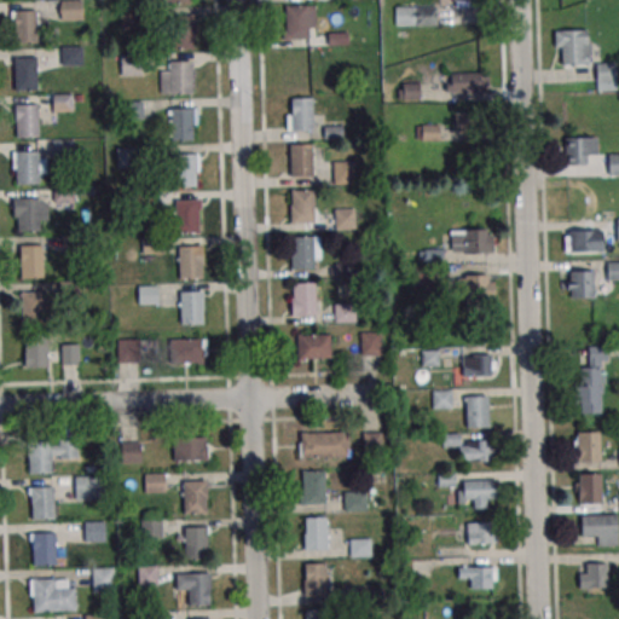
[(59,1),(82,1),(82,19),(61,21),(59,1)]
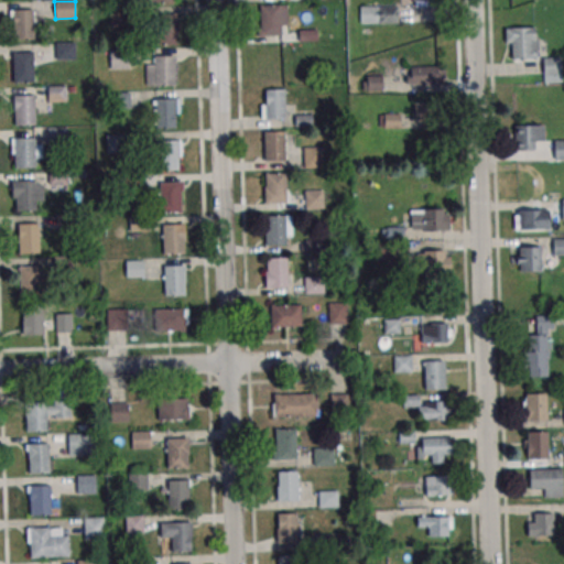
[(398,6),(359,6),(359,23),(398,23),(398,6)]
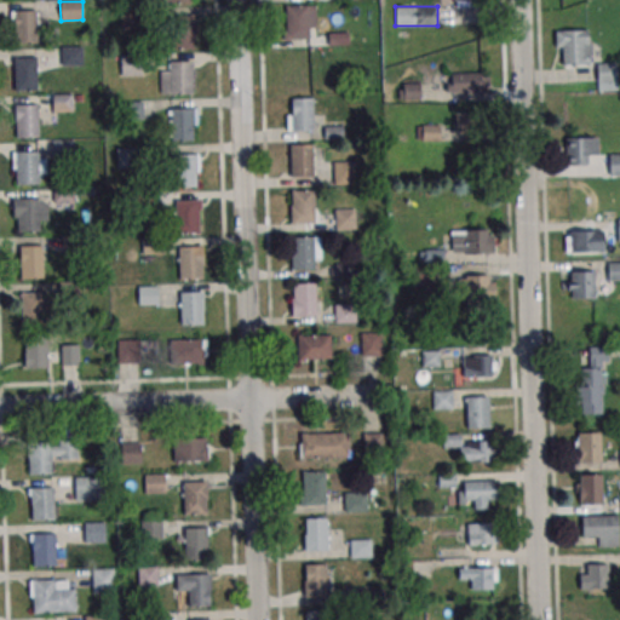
[(286,9),(316,7),(316,29),(309,30),(310,40),(287,41),(286,9)]
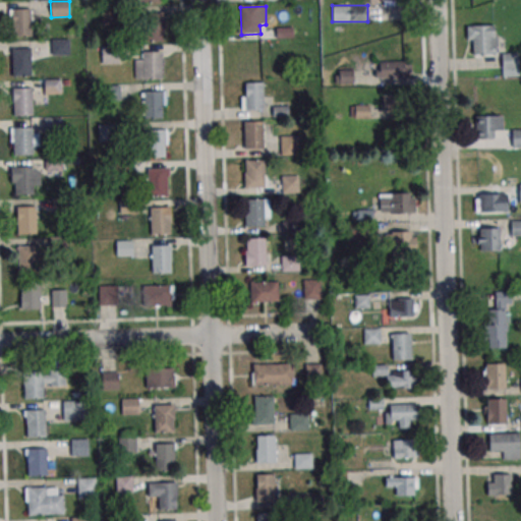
[(102,9),(121,8),(121,24),(103,24),(102,9)]
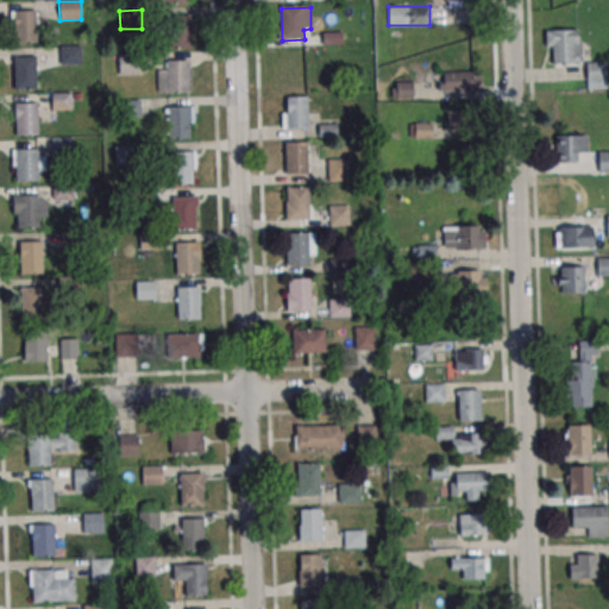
[(13,13),(36,13),(37,44),(14,45),(13,13)]
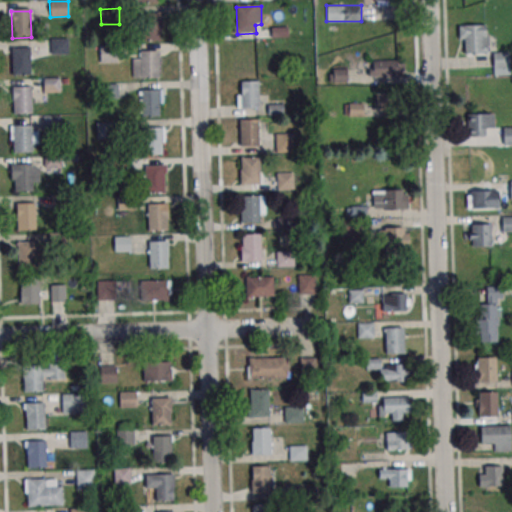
[(140,15),(159,14),(160,41),(141,41),(140,15)]
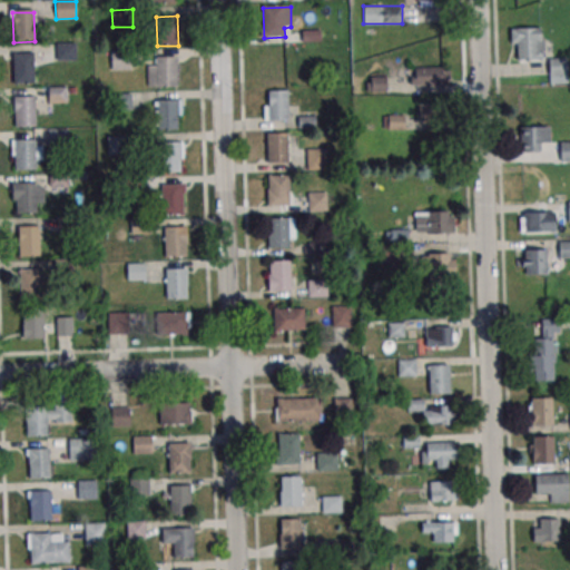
[(512,59),(543,59),(543,28),(512,28),(512,59)]
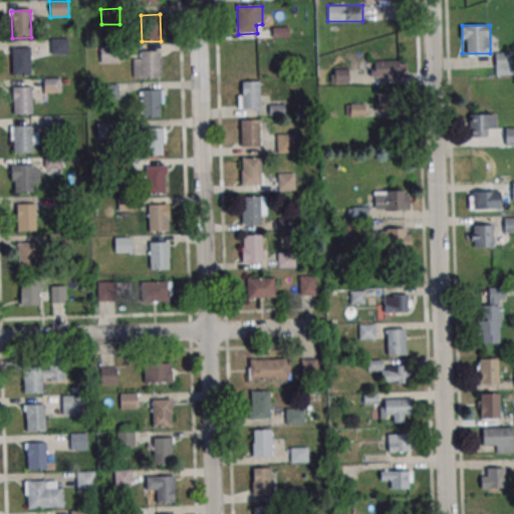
[(50,40),(68,40),(68,55),(50,56),(50,40)]
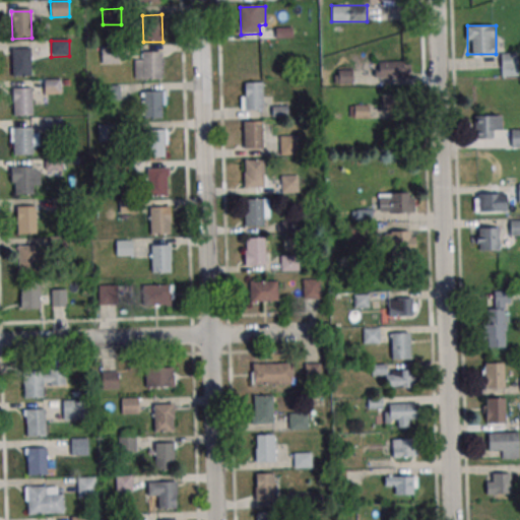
[(100,48),(119,48),(119,63),(101,64),(100,48)]
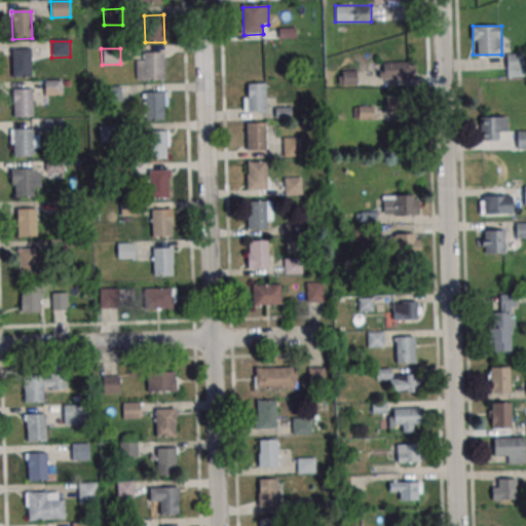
[(11,51),(31,50),(32,78),(12,79),(11,51)]
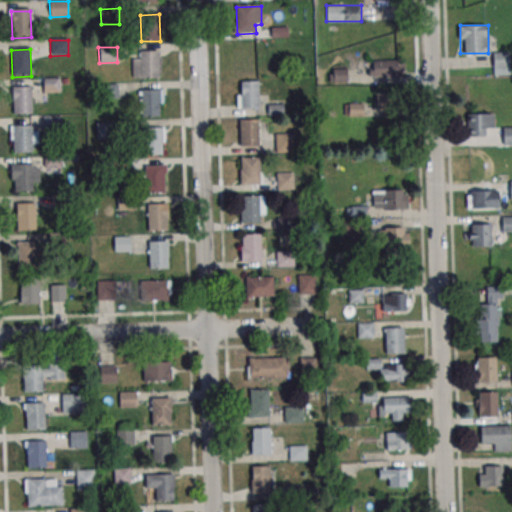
[(493,74),(509,74),(509,51),(493,51),(493,74)]
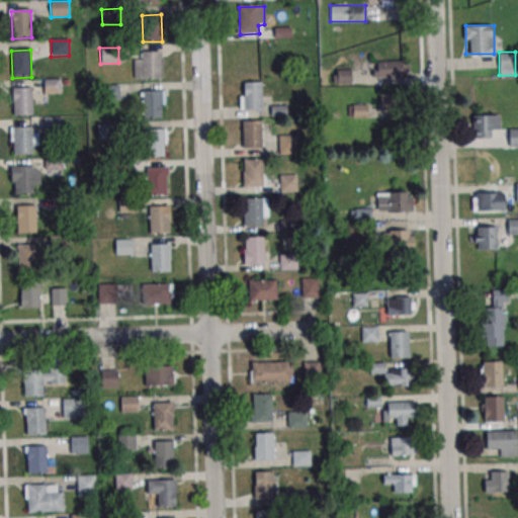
[(142,54),(161,54),(162,81),(143,81),(142,54)]
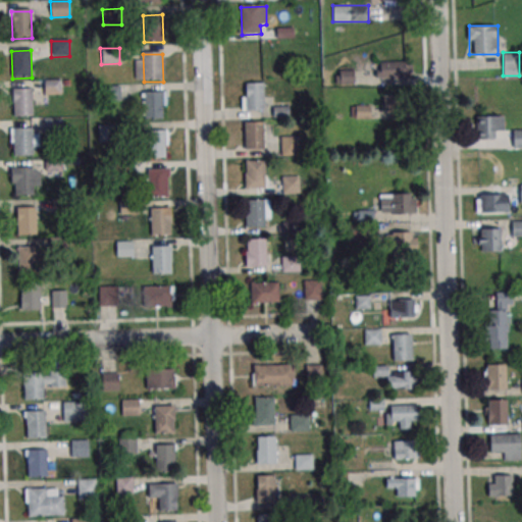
[(412,61),(376,61),(376,76),(412,76),(412,61)]
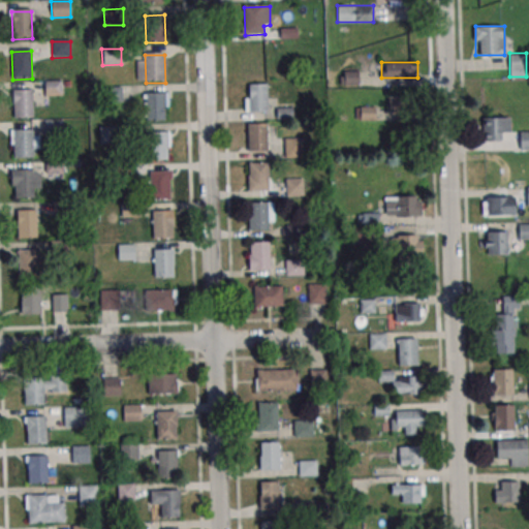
[(44,82),(63,81),(64,97),(44,97),(44,82)]
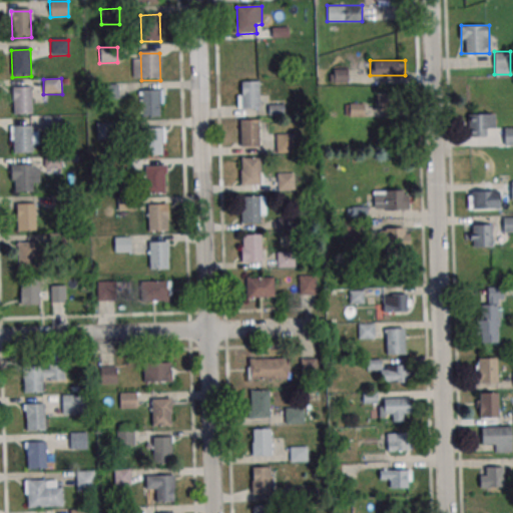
[(240,83),(259,82),(260,109),(240,110),(240,83)]
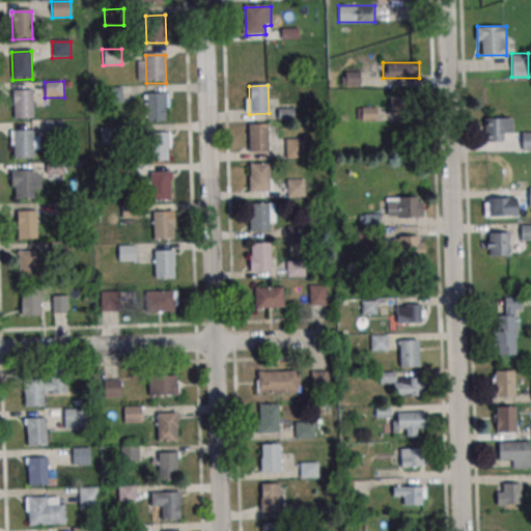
[(104,88),(122,87),(122,104),(104,105),(104,88)]
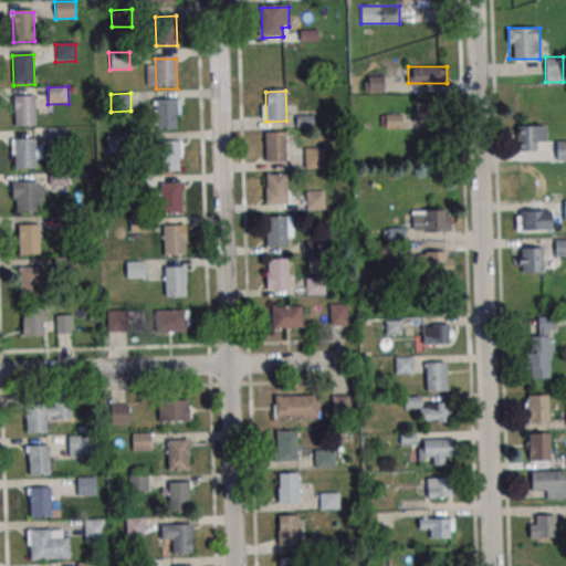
[(14,98),(34,97),(35,127),(14,127),(14,98)]
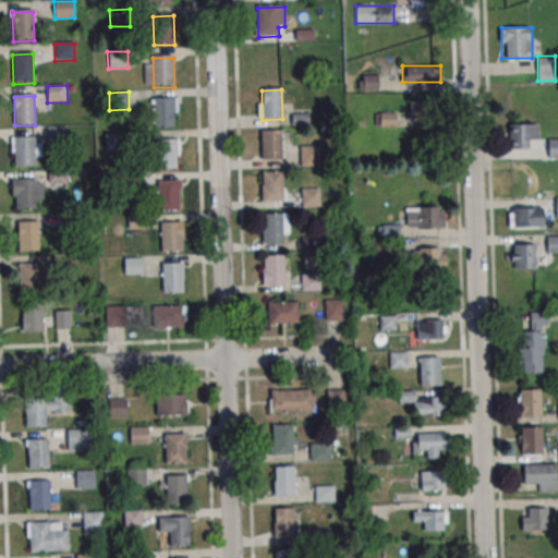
[(154,99),(174,99),(176,128),(155,129),(154,99)]
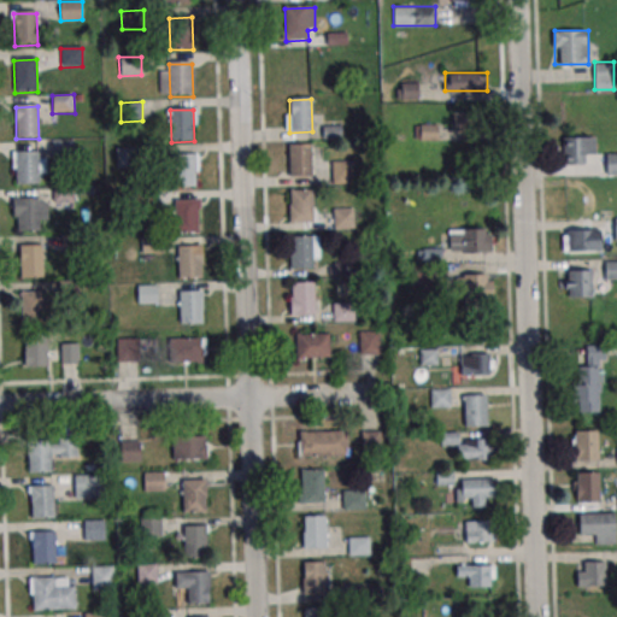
[(452,134),(481,134),(481,112),(452,112),(452,134)]
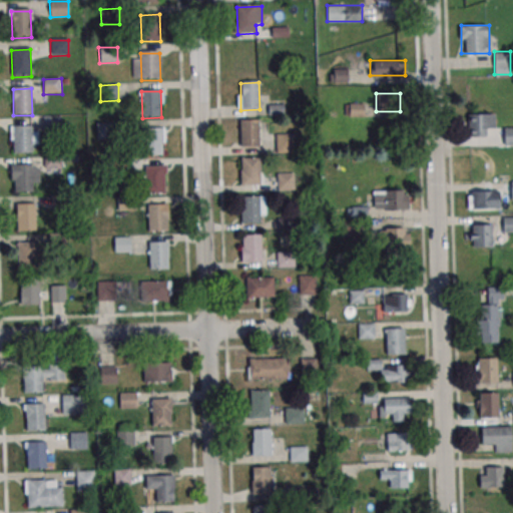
[(464,136),(494,136),(494,114),(464,114),(464,136)]
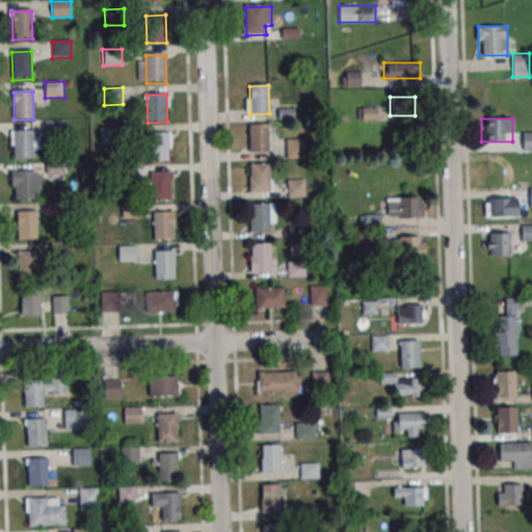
[(44,123),(63,122),(63,138),(45,138),(44,123)]
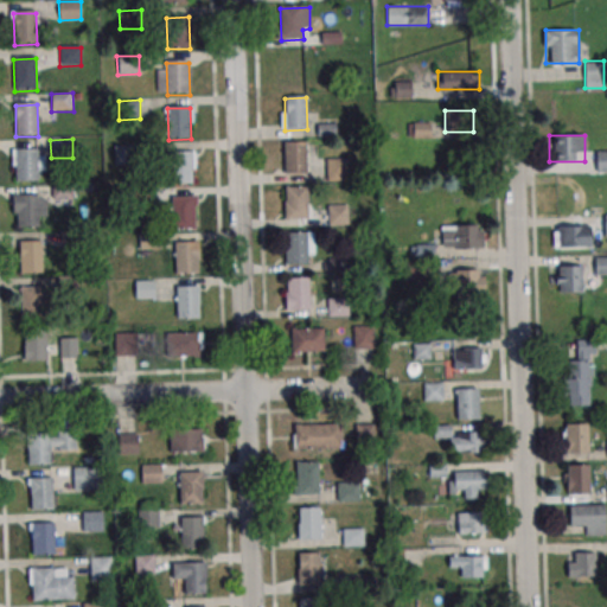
[(283,145),(306,144),(307,176),(285,176),(283,145)]
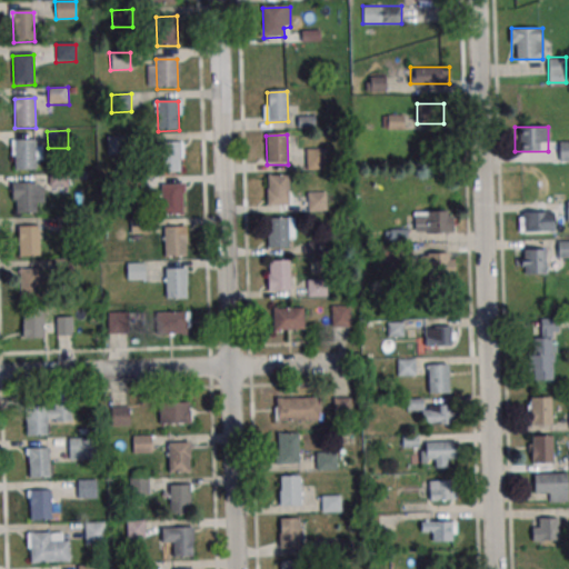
[(107,138),(127,138),(128,155),(108,156),(107,138)]
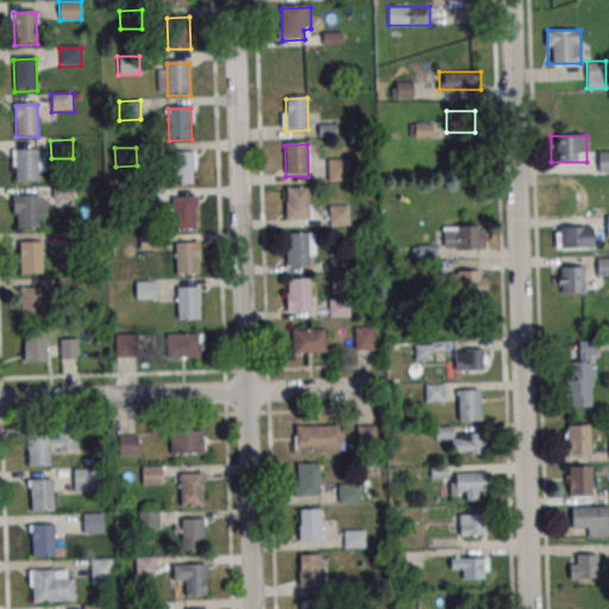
[(16,152),(37,151),(38,183),(16,184),(16,152)]
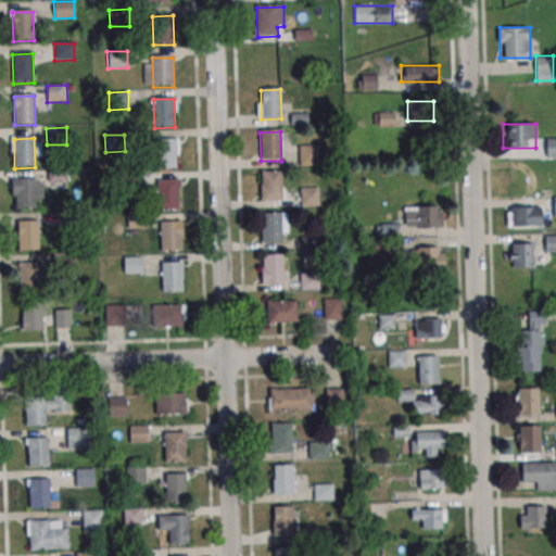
[(546,140),(555,139),(555,155),(546,155),(546,140)]
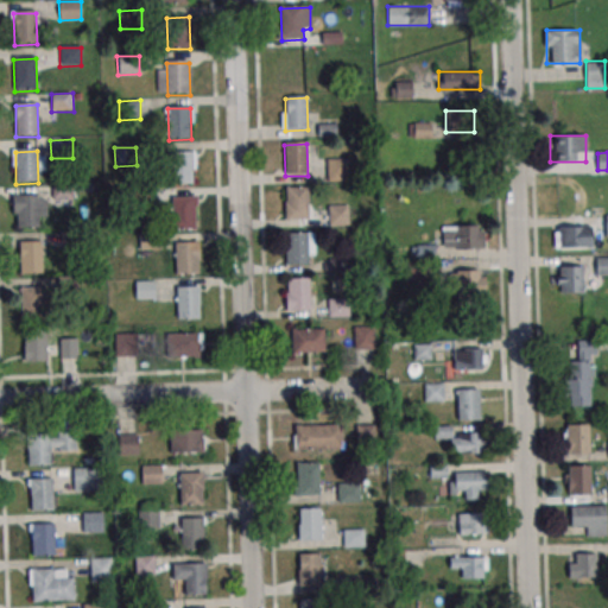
[(169,154),(191,153),(192,185),(170,187),(169,154)]
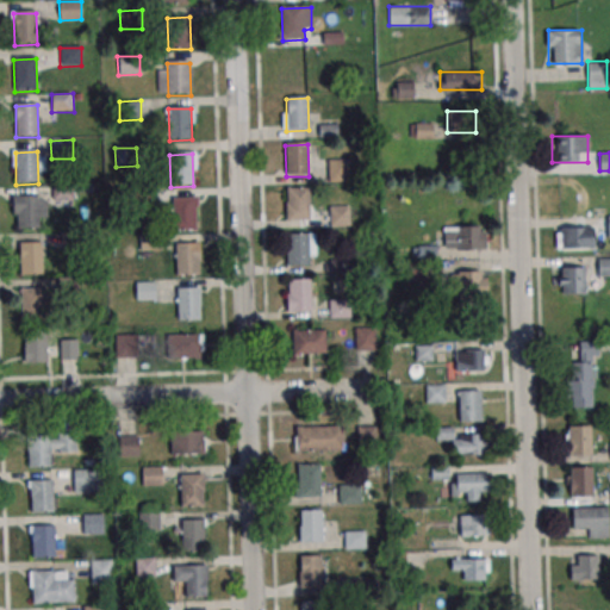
[(328,162),(348,161),(349,181),(329,182),(328,162)]
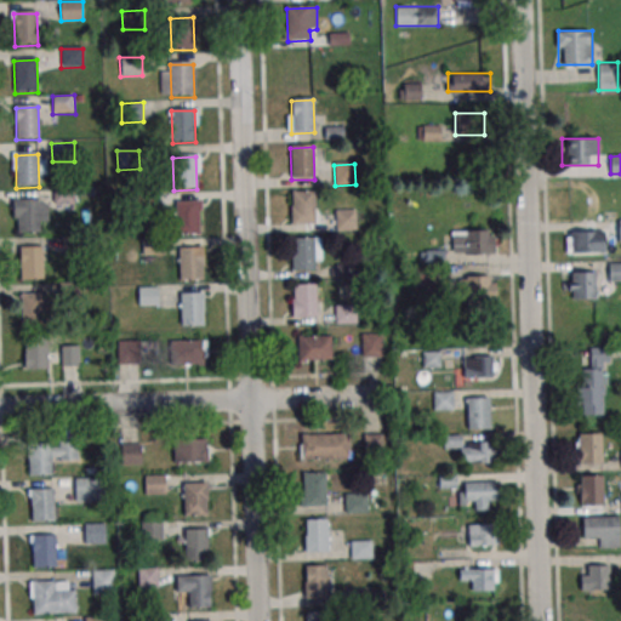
[(291,193),(314,193),(315,224),(292,226),(291,193)]
